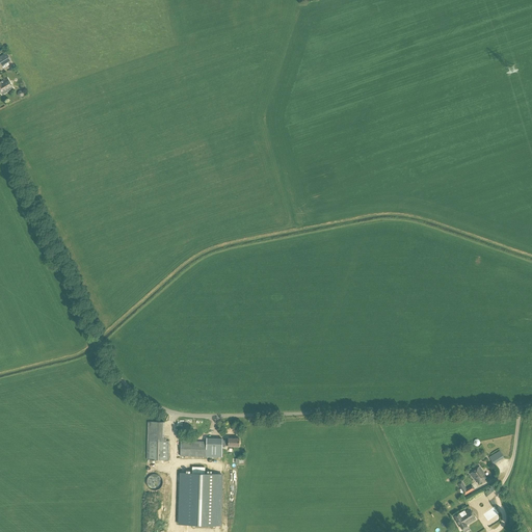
[(0,61),(2,65),(11,60),(7,53),(0,56),(0,61)]
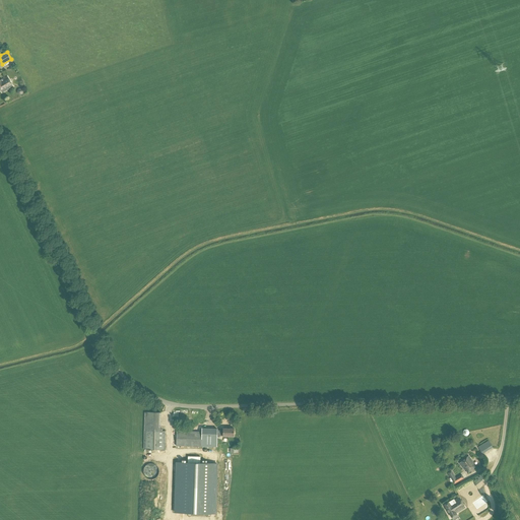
[(13,86),(8,76),(0,81),(0,80),(0,89),(2,93),(13,86)]
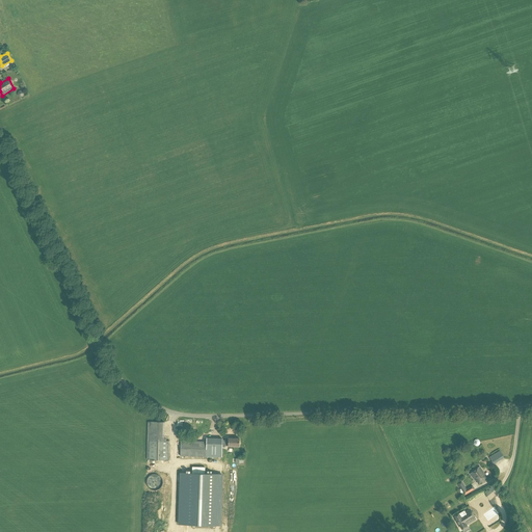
[(229,440),(222,440),(222,439),(207,437),(206,442),(181,441),(180,456),(203,457),(206,457),(222,457),(222,446),(229,446),(229,447),(239,447),(239,439),(229,437),(229,440)]
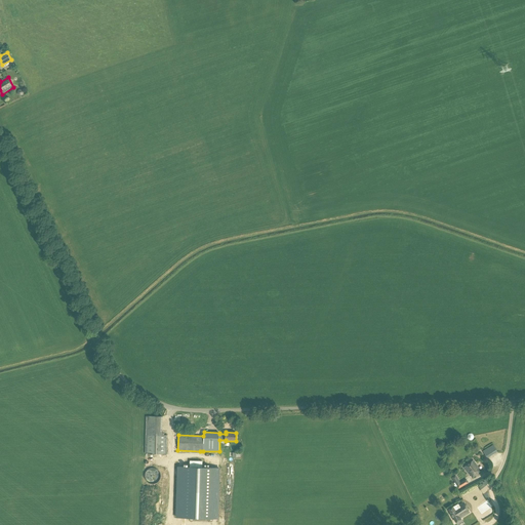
[(167,453),(167,435),(162,435),(146,435),(145,453),(167,453)]
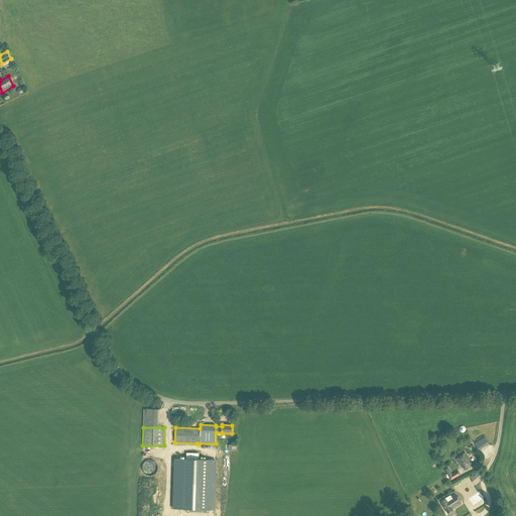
[(479,449),(489,443),(486,439),(476,445),(479,449)]
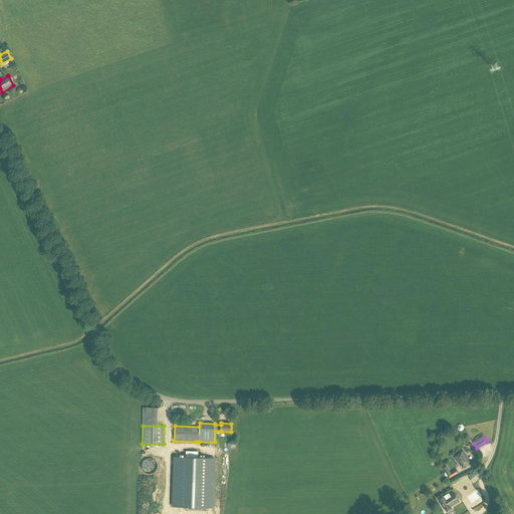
[(468,464),(471,462),(468,458),(466,455),(464,451),(454,458),(458,463),(458,462),(463,468),(465,466),(464,465),(467,463),(468,464)]
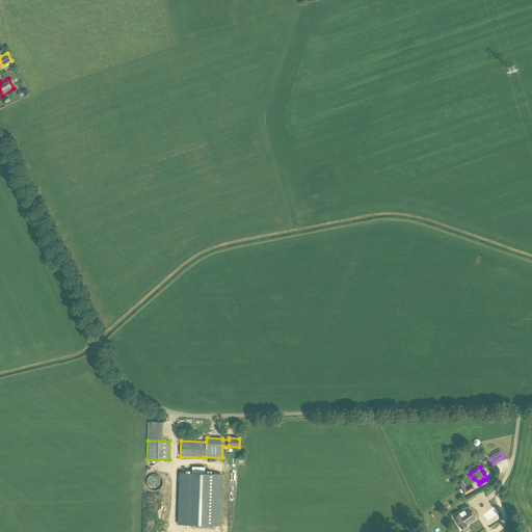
[(180,473),(180,481),(191,481),(191,473),(180,473)]
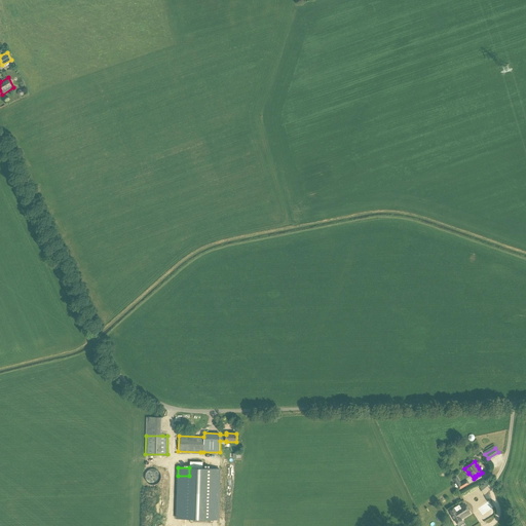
[(460,483),(456,476),(452,478),(459,490),(470,484),(466,480),(460,483)]
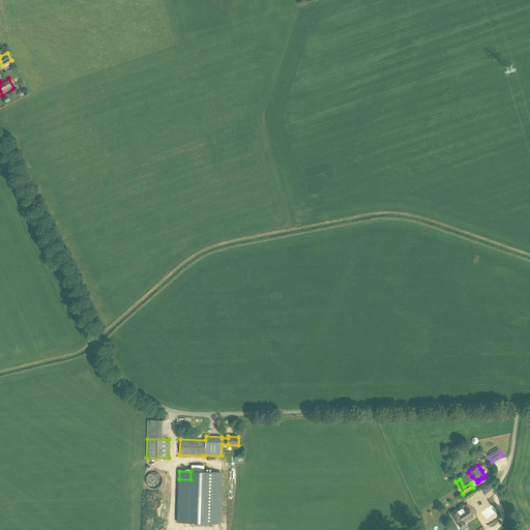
[(190,496),(189,504),(204,504),(204,503),(209,503),(209,506),(216,506),(216,499),(212,499),(212,496),(190,496)]
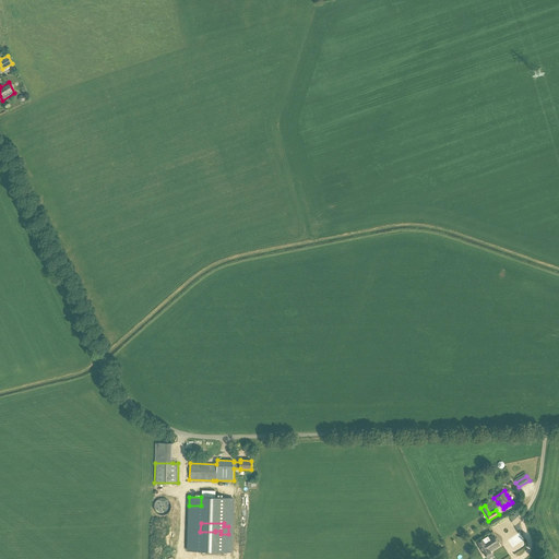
[(513,548),(534,533),(531,527),(520,535),(519,533),(508,540),(513,548)]
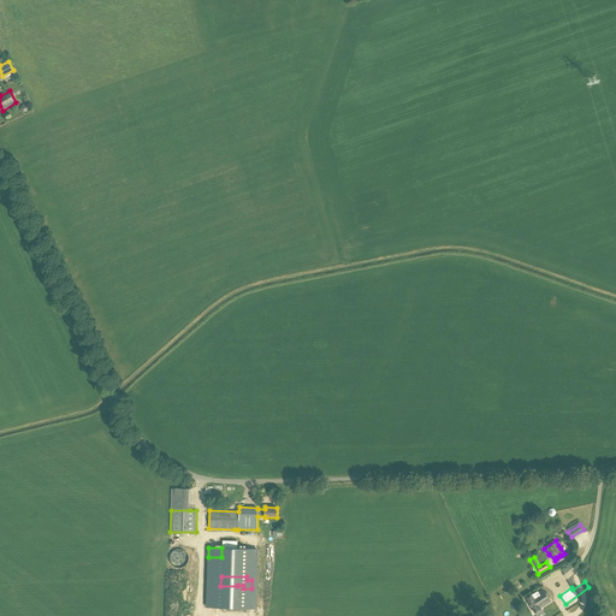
[(558,615),(561,615),(544,588),(539,592),(538,591),(526,598),(535,614),(540,610),(544,615),(558,615)]
